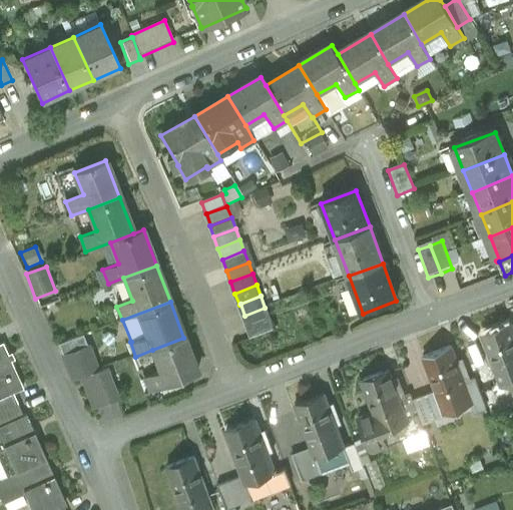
[(265,308),(244,316),(248,327),(270,319),(265,308)]
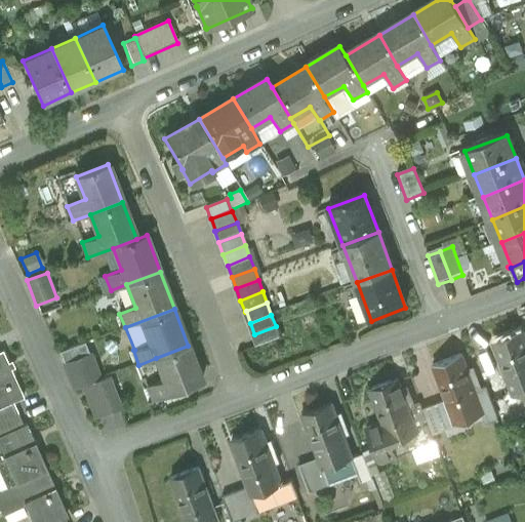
[(254,334),(253,334),(258,347),(280,338),(276,326),(254,334)]
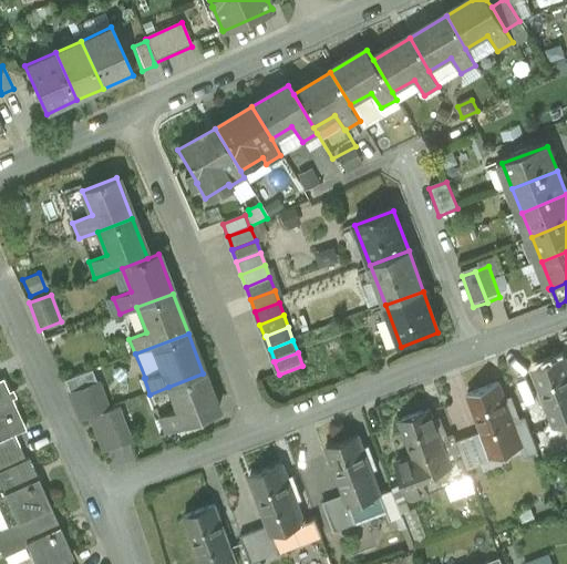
[(566,371),(564,362),(534,373),(555,429),(566,423),(566,371)]
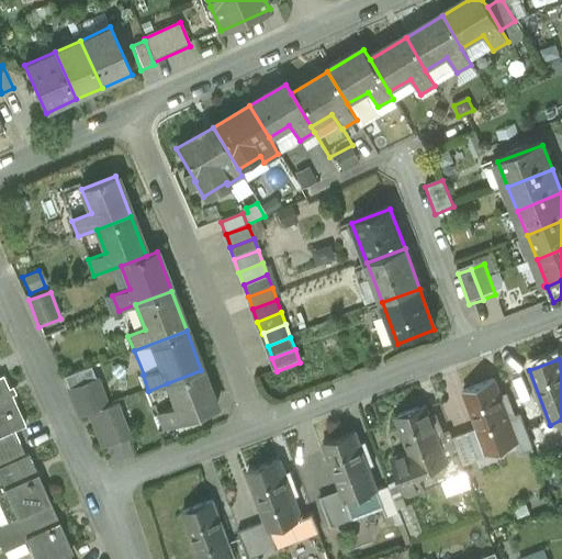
[(90,368),(64,378),(79,418),(89,414),(105,407),(90,368)]
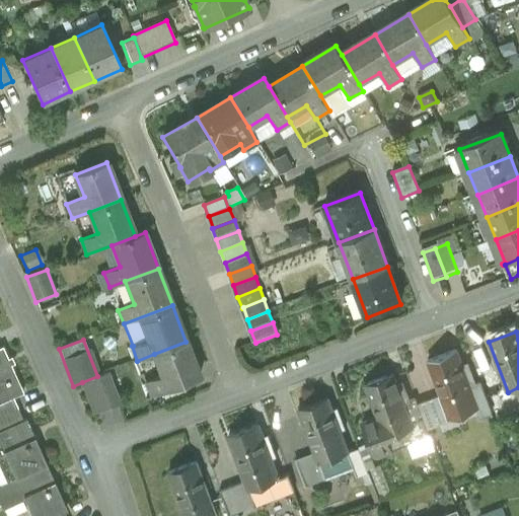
[(186,342),(154,354),(162,376),(145,382),(151,396),(182,385),(200,378),(186,342)]
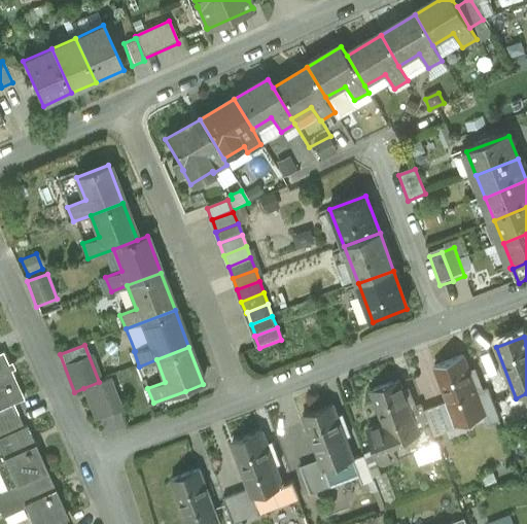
[(0,410),(13,405),(24,400),(3,354),(0,354),(0,410)]
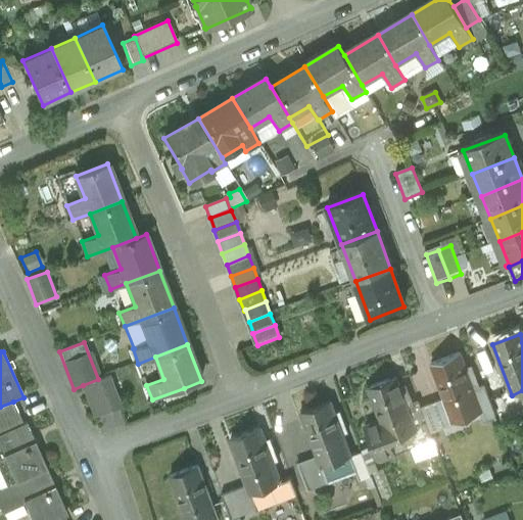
[(459,356),(431,367),(444,400),(454,425),(481,415),(478,408),(484,406),(479,390),(473,392),(459,356)]
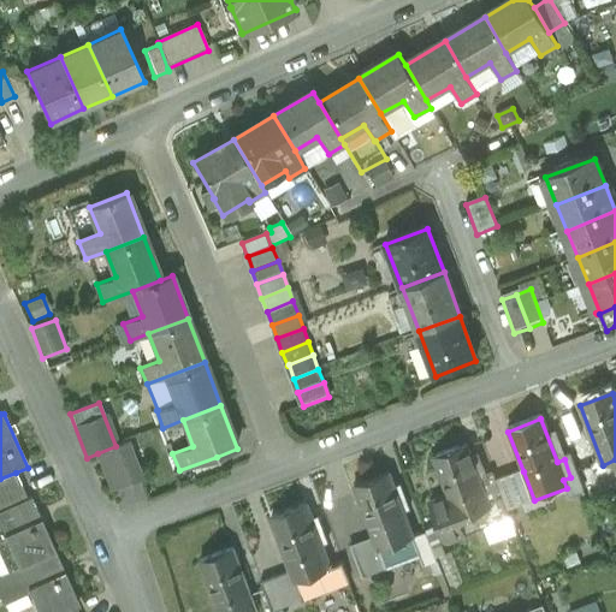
[(116,446),(98,453),(112,492),(141,480),(126,443),(116,446)]
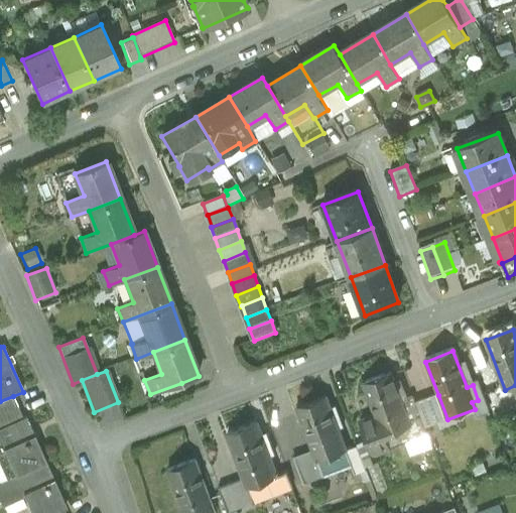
[(394,386),(390,374),(363,384),(375,417),(360,423),(372,454),(425,433),(424,428),(420,420),(408,424),(398,396),(403,395),(399,384),(394,386)]
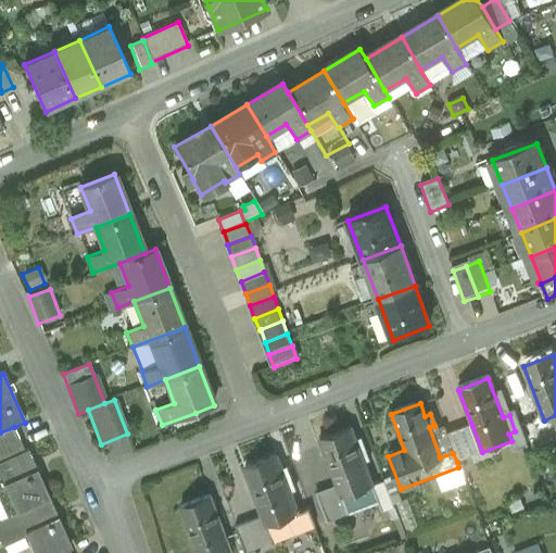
[(196,413),(173,420),(177,432),(200,424),(196,413)]
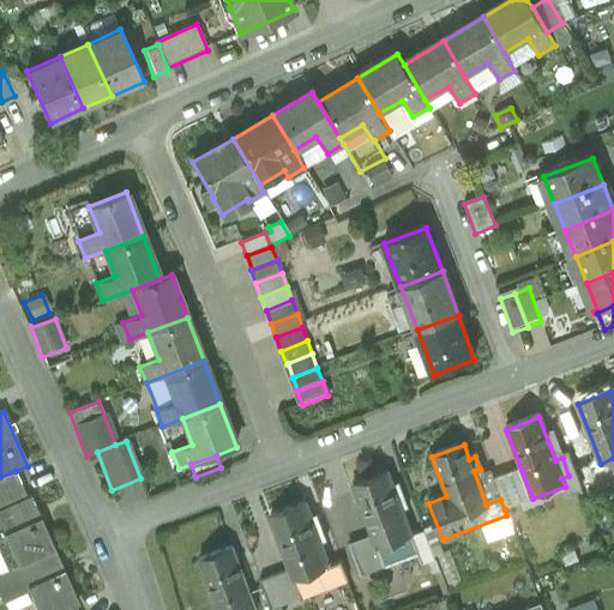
[(600,497),(588,466),(577,470),(589,502),(600,497)]
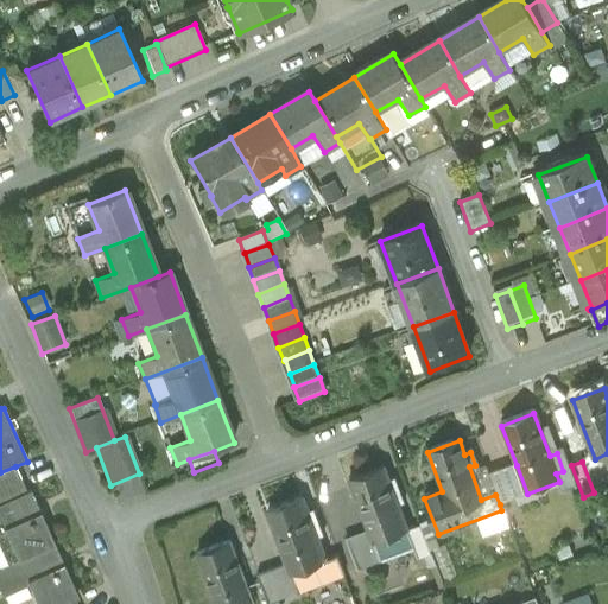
[(517,465),(488,476),(495,495),(500,504),(527,495),(527,494),(517,465)]
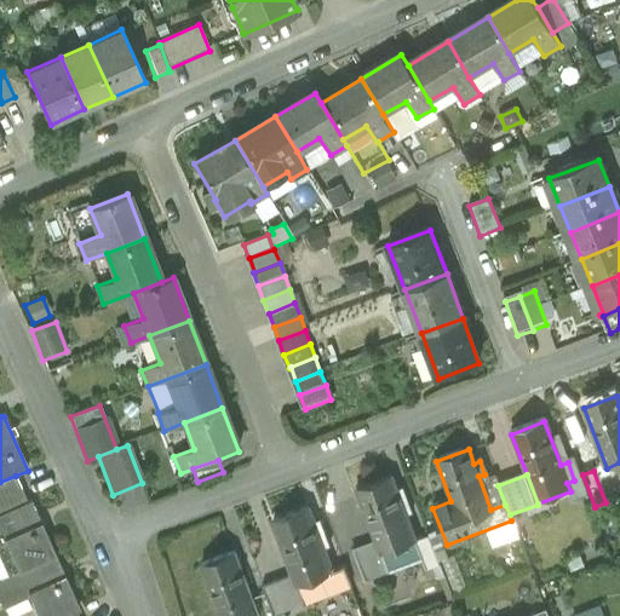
[(16,476),(0,482),(0,500),(22,490),(16,476)]
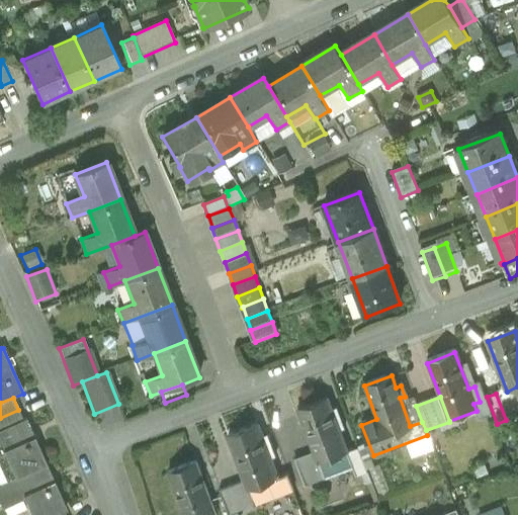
[(337,410),(332,412),(327,400),(297,411),(314,453),(318,464),(320,463),(326,480),(326,481),(352,470),(346,454),(347,453),(339,432),(344,430),(337,410)]
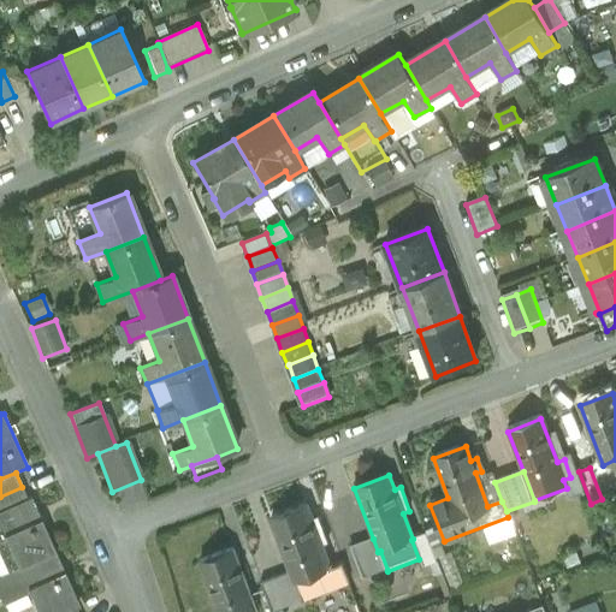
[(22,487),(0,497),(0,512),(28,500),(22,487)]
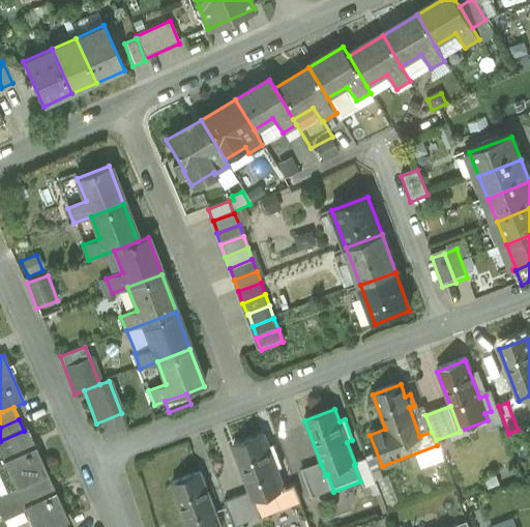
[(0,441),(0,495),(16,490),(43,477),(43,478),(48,476),(27,430),(24,431),(0,441)]
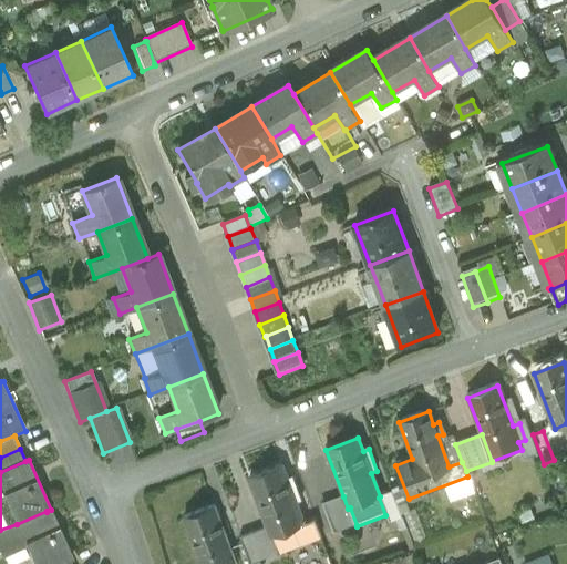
[(303,524),(296,504),(302,502),(292,478),(287,480),(281,467),(249,479),(268,527),(271,537),(274,537),(280,554),(321,539),(315,520),(303,524)]
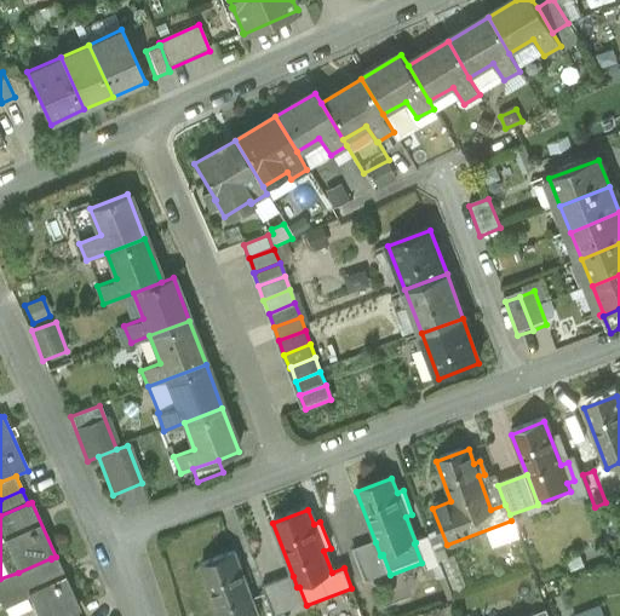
[(415,542),(414,543),(422,563),(426,573),(440,568),(429,537),(415,542)]
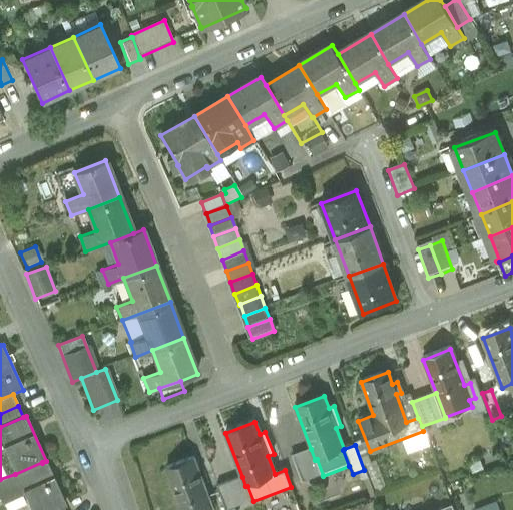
[(311,449),(292,456),(302,483),(323,475),(317,459),(315,460),(311,449)]
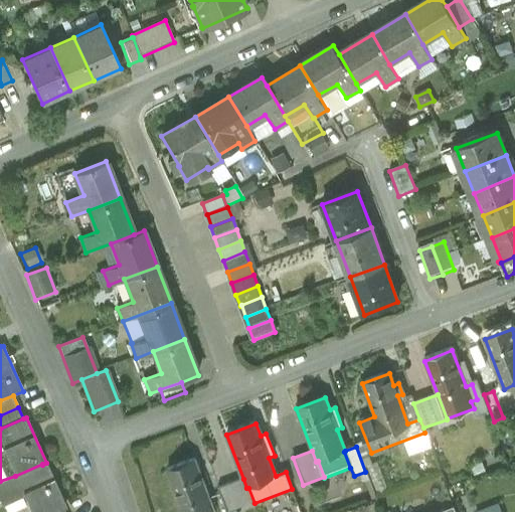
[(195,462),(168,472),(182,511),(212,511),(195,462)]
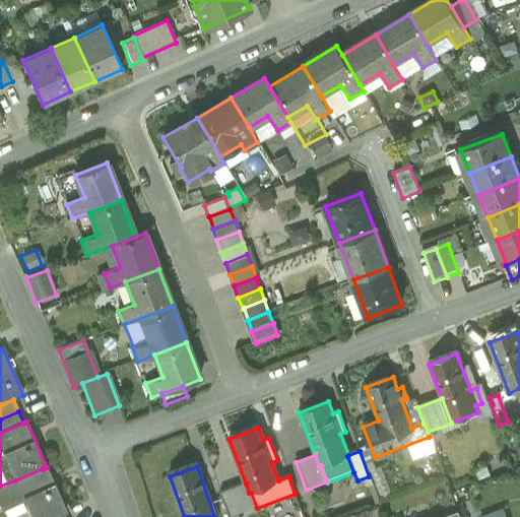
[(47,467),(43,469),(43,468),(15,480),(0,486),(0,508),(1,512),(23,502),(30,516),(57,516),(63,514),(67,512),(47,467)]
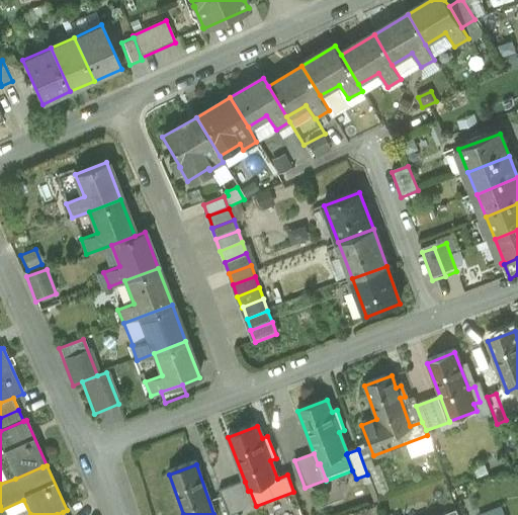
[(245,482),(219,492),(228,514),(234,514),(256,506),(250,491),(248,491),(245,482)]
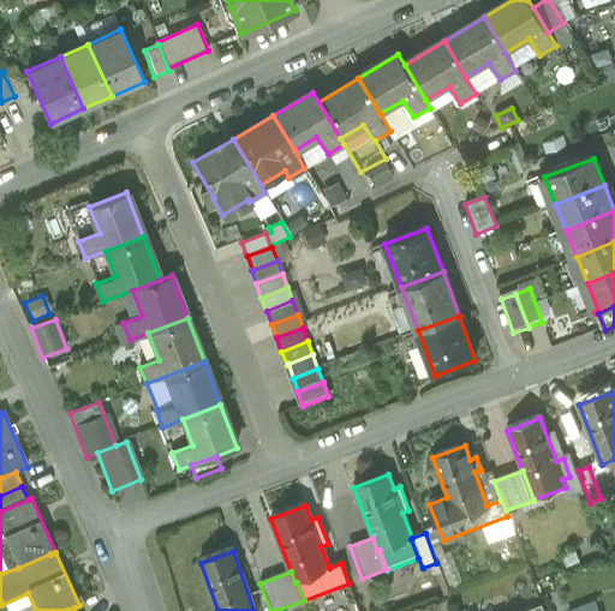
[(596,610),(591,600),(568,610),(596,610)]
